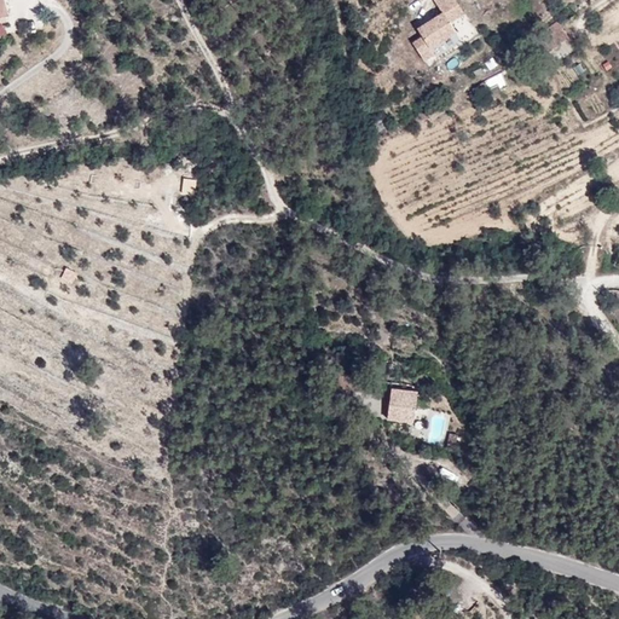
[(456,32),(449,22),(464,12),(456,0),(434,0),(443,13),(417,29),(423,36),(412,42),(423,61),(434,53),(431,47),(456,32)]
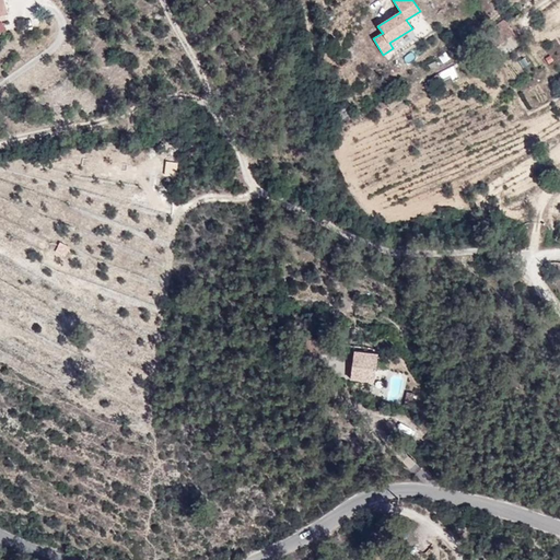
[(514,34),(504,19),(486,32),(497,47),(514,34)]
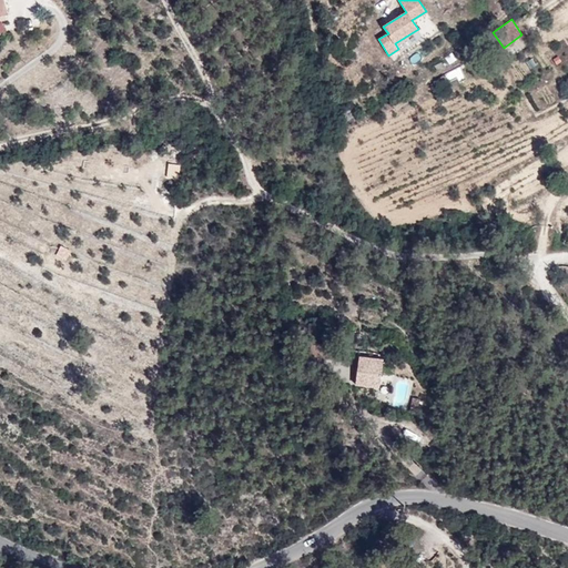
[(457,78),(454,70),(443,74),(444,75),(433,81),(436,89),(447,82),(457,78)]
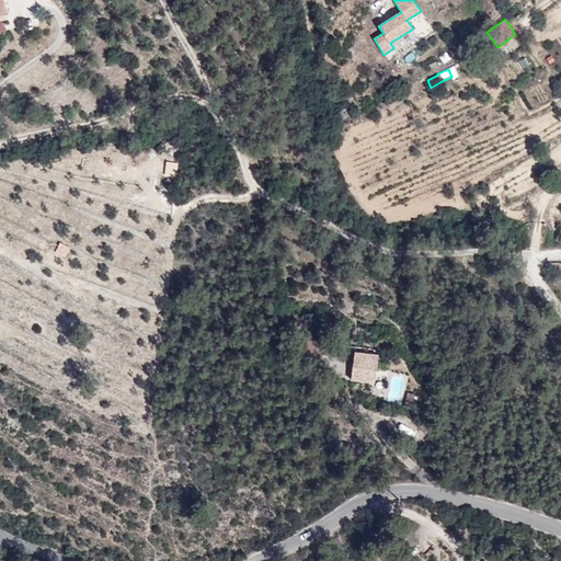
[(56,240),(53,250),(63,254),(67,244),(56,240)]
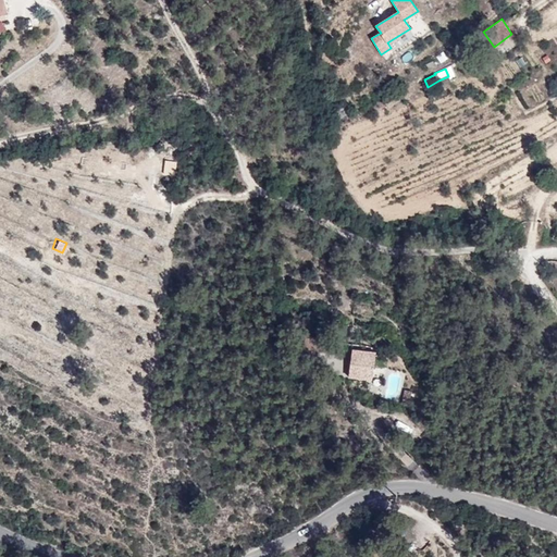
[(339,333),(339,324),(323,323),(323,333),(339,333)]
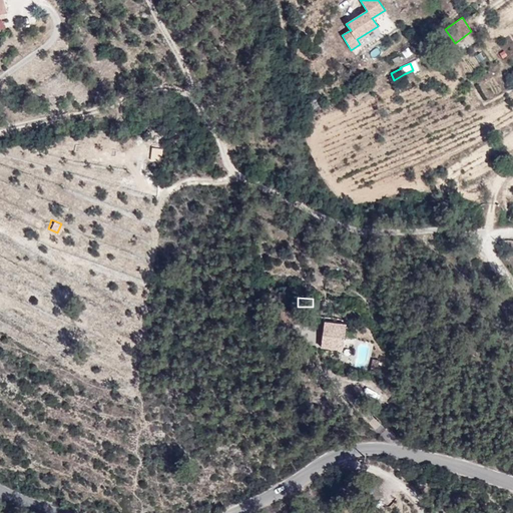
[(297,324),(298,310),(281,310),(281,323),(297,324)]
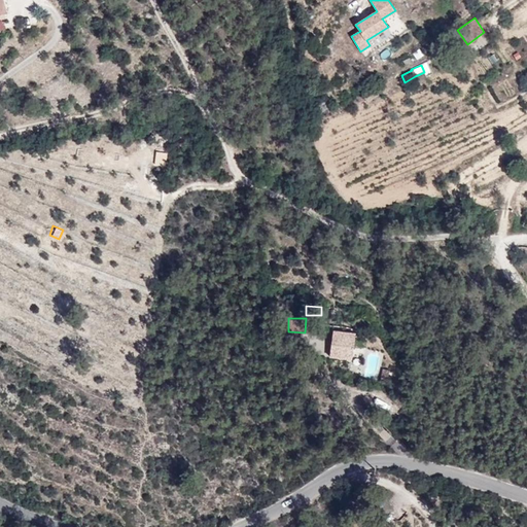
[(352,359),(355,334),(334,330),(329,356),(352,359)]
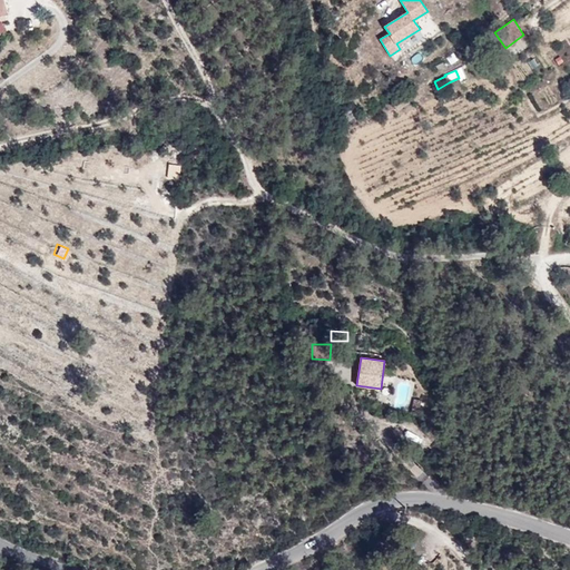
[(419,415),(421,404),(414,402),(411,414),(419,415)]
